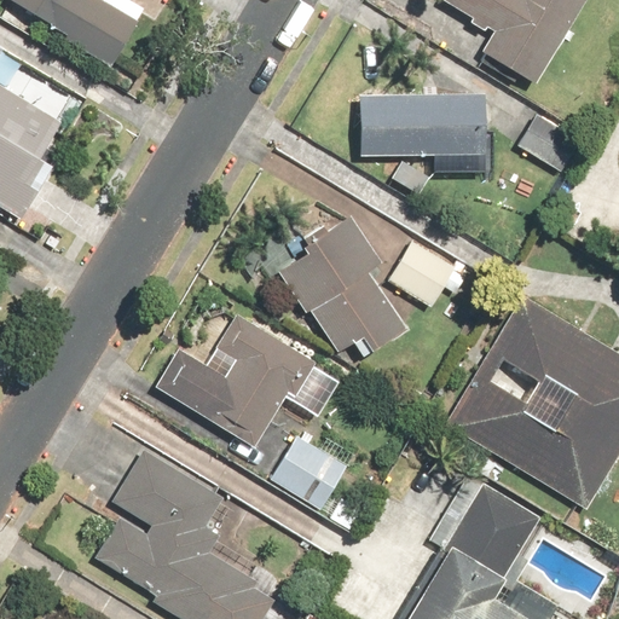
[(6,0),(65,35),(63,40),(109,67),(136,21),(100,0),(6,0)]
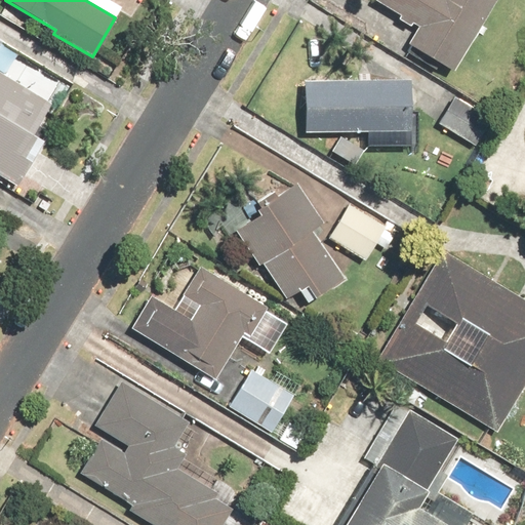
[(406,41),(452,70),(496,0),(374,0),(416,27),(406,41)]
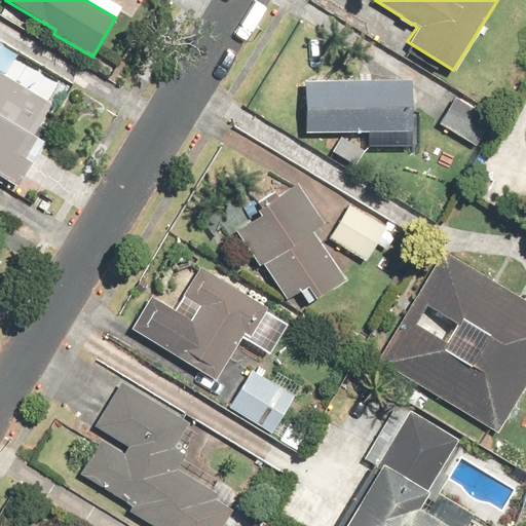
[(300,49),(263,111),(320,144),(361,74),(337,61),(332,69),(300,49)]
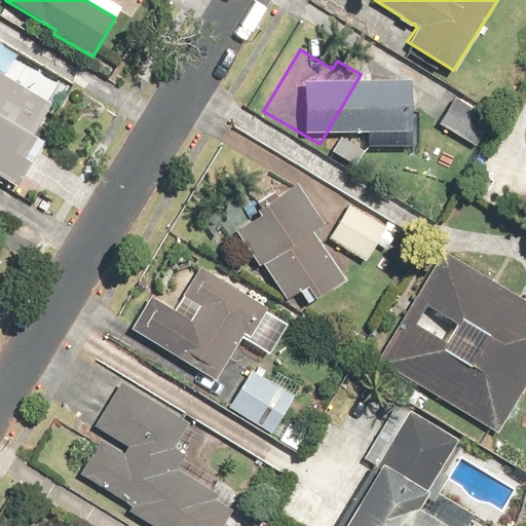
[(51,103),(0,71),(0,176),(16,186),(31,162),(19,155),(51,103)]
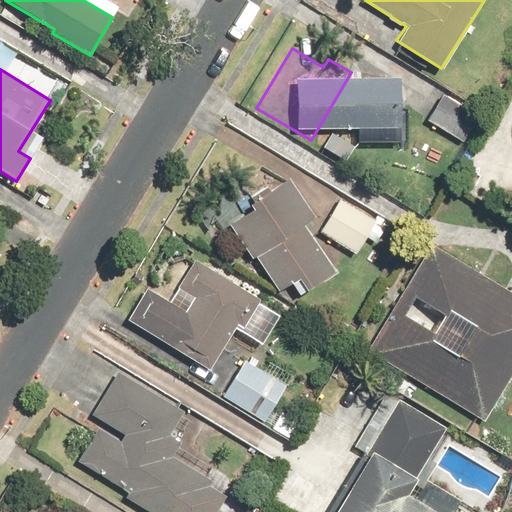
[(357,77),(316,144),(346,163),(355,150),(374,161),(407,108),(357,77)]
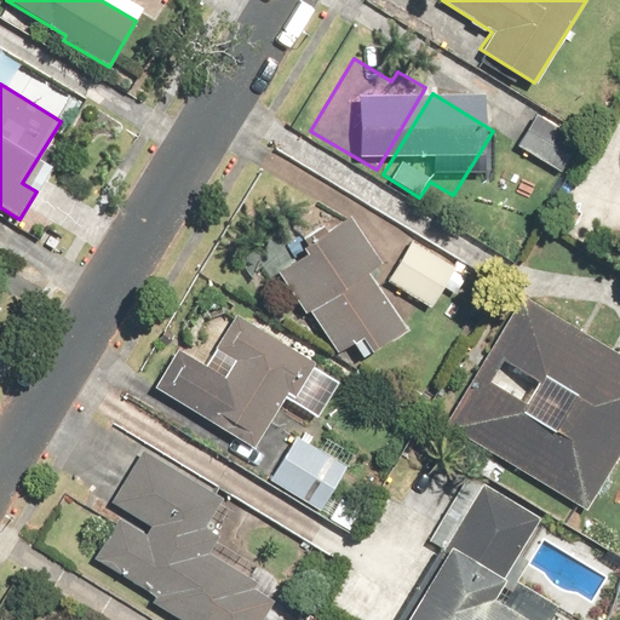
[(499,135),(460,199),(476,208),(466,225),(504,247),(552,166),(499,135)]
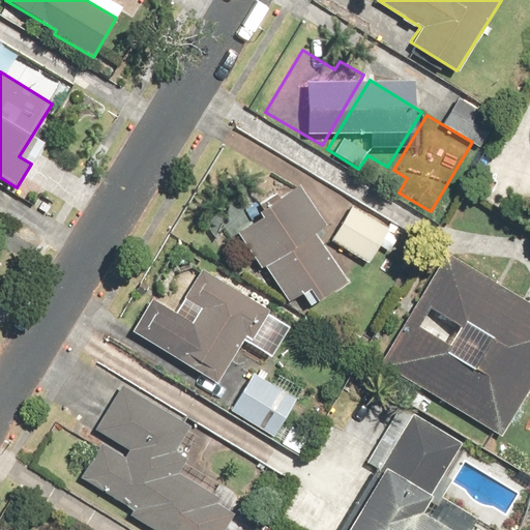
[(262,216),(237,232),(259,266),(263,264),(287,301),(308,288),(317,299),(347,281),(316,231),(325,225),(300,184),(258,211),(262,216)]
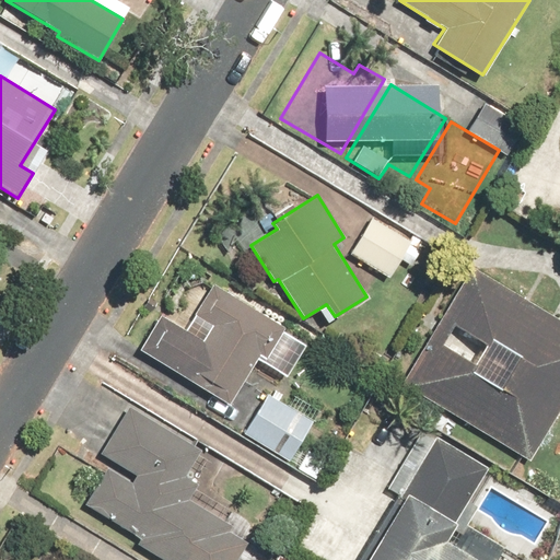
[(373,219),(350,255),(388,278),(411,242),(373,219)]
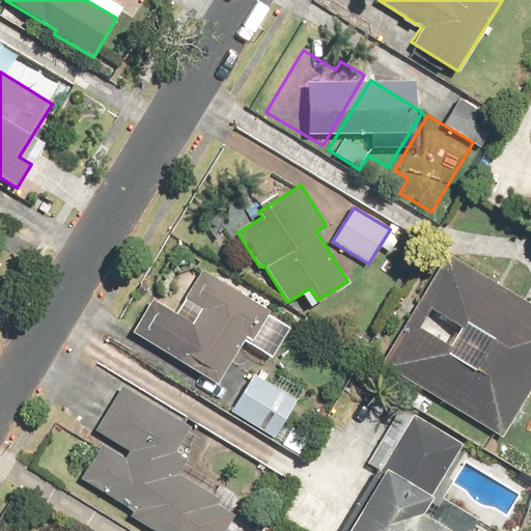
[(380,362),(502,438),(530,390),(530,302),(447,252),(380,362)]
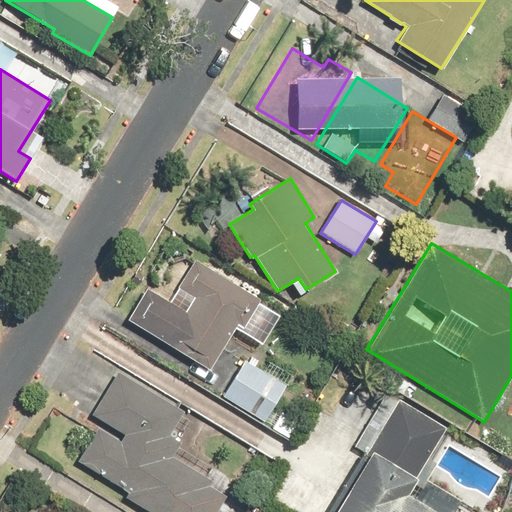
[(147,287),(127,320),(208,369),(254,295),(194,259),(177,287),(193,297),(185,311),(147,287)]
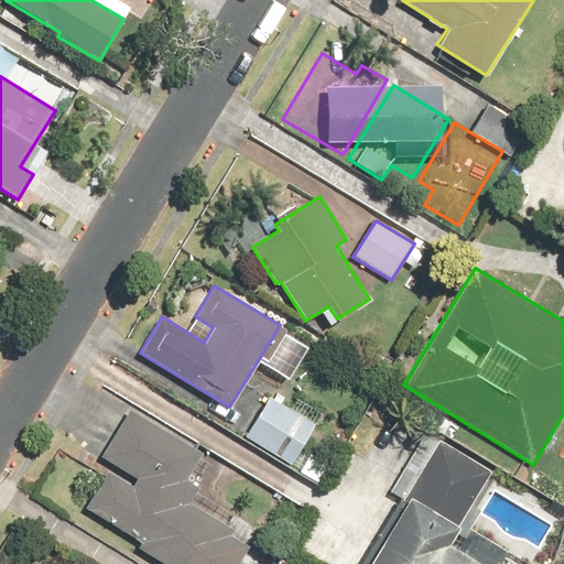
[(269,397),(245,436),(291,465),(315,425),(269,397)]
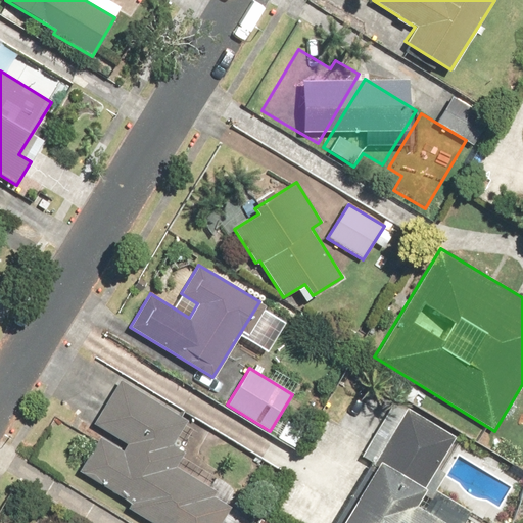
[(128,508),(152,522),(221,522),(232,507),(214,495),(218,490),(177,466),(185,452),(173,444),(188,420),(122,380),(94,424),(127,444),(124,449),(100,436),(79,471),(131,503),(128,508)]
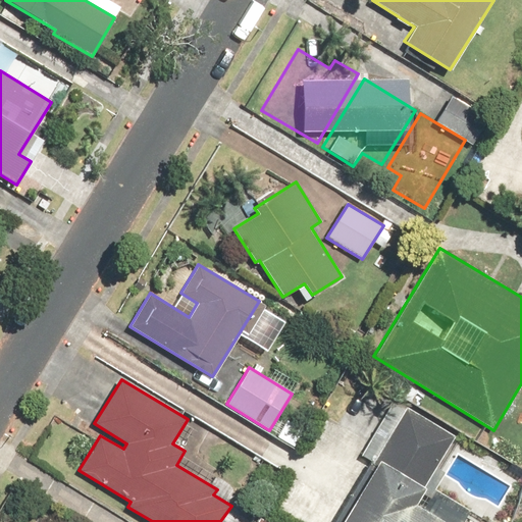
[(426,484),(425,484),(455,435),(406,406),(371,461),(373,463),(337,521),(447,521),(415,503),(426,484)]
